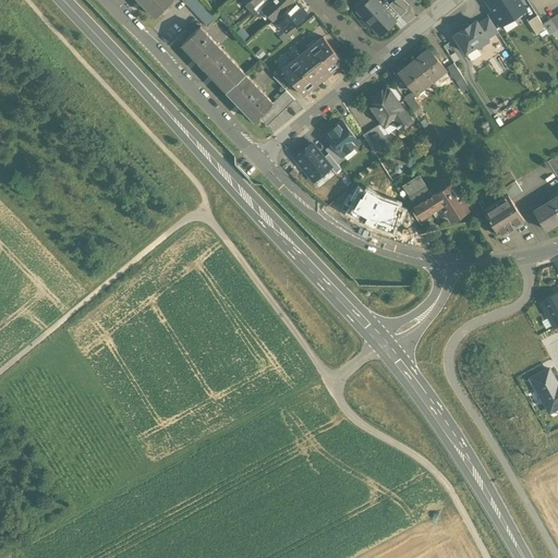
[(172,0),(138,0),(143,5),(145,3),(157,15),(172,0)]
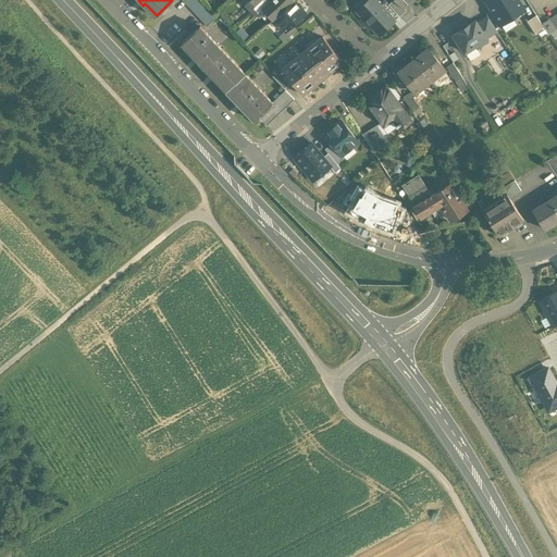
[(217,17),(200,0),(190,0),(186,4),(207,27),(217,17)]
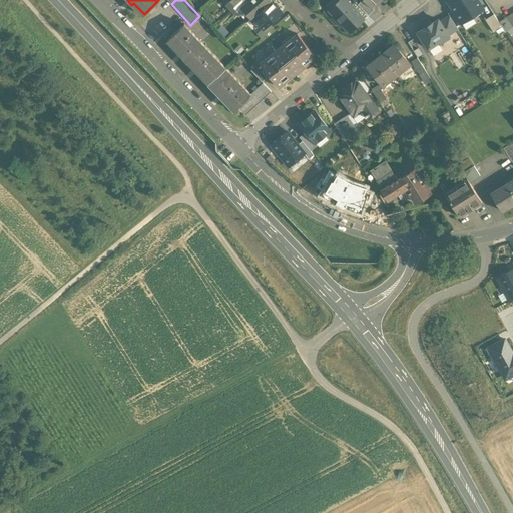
[(231,0),(229,2),(225,5),(230,10),(234,7),(240,0),(231,0)]
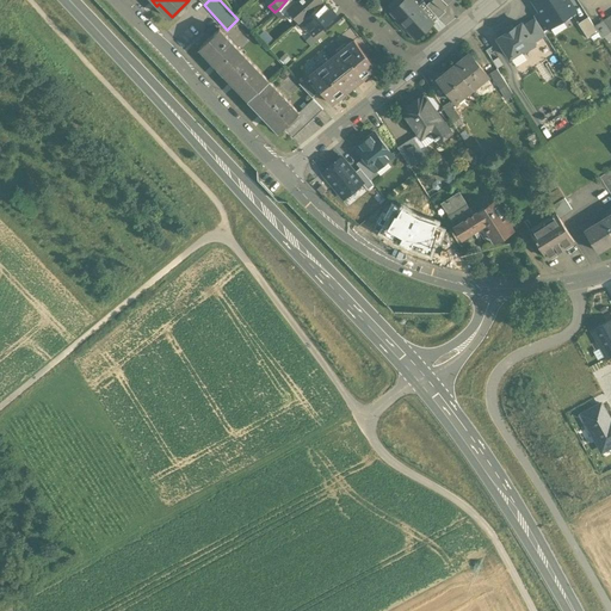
[(291,0),(287,0),(279,8),(275,12),(279,18),(283,16),(288,11),(288,10),(295,4),(291,0)]
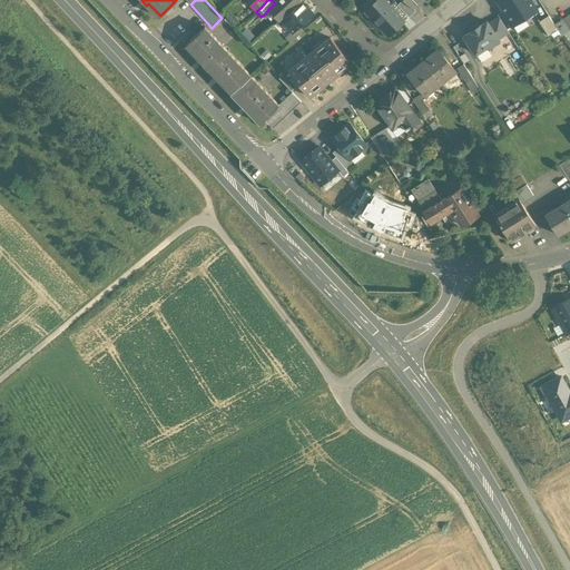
[(278,0),(275,3),(268,9),(268,10),(279,21),(281,20),(301,1),(298,0),(278,0)]
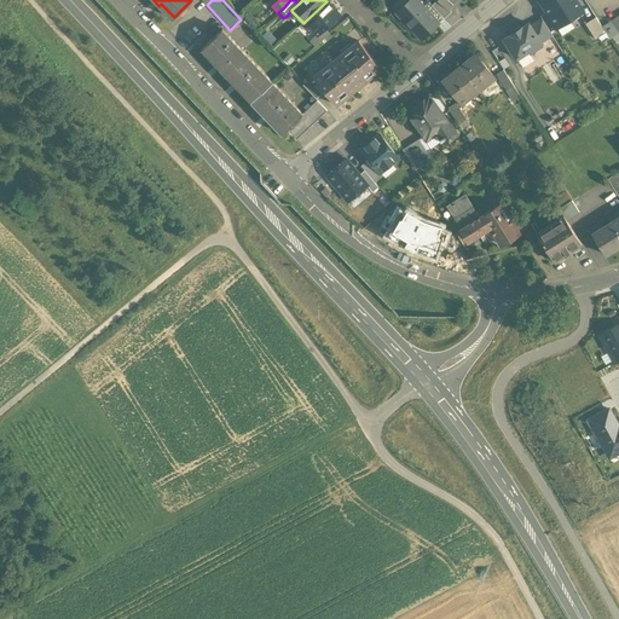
[(438,24),(416,0),(414,0),(408,6),(406,5),(397,13),(421,40),(438,24)]
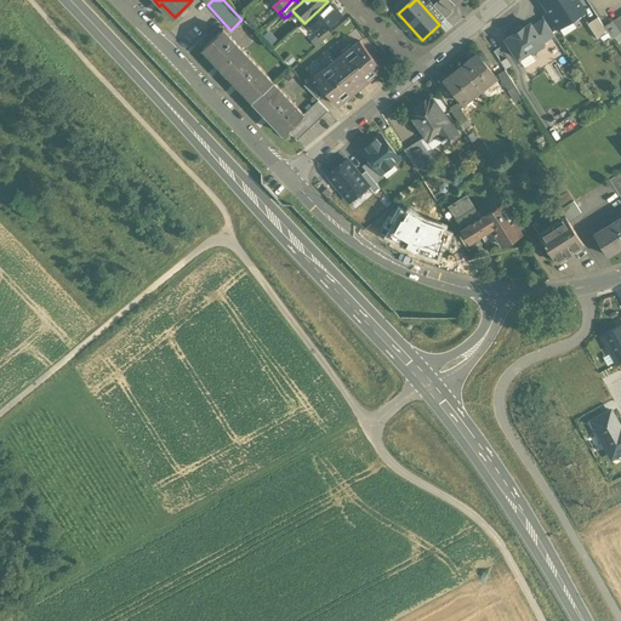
[(449,9),(440,0),(438,0),(433,6),(445,20),(453,12),(449,9)]
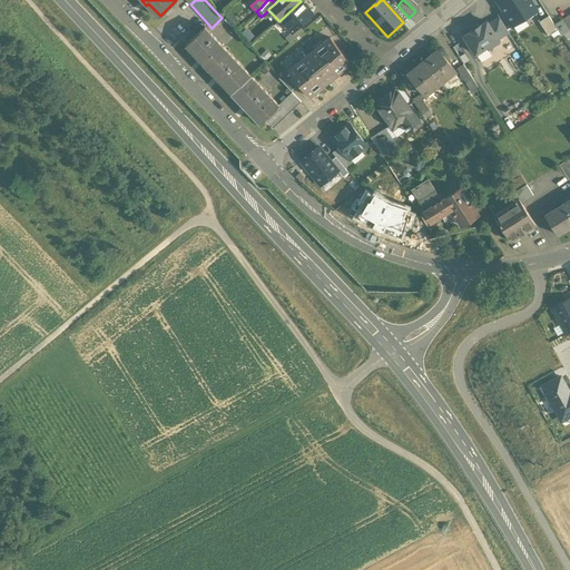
[(503,12),(512,26),(512,27),(524,19),(522,16),(534,8),(529,0),(497,0),(495,1),(503,12)]
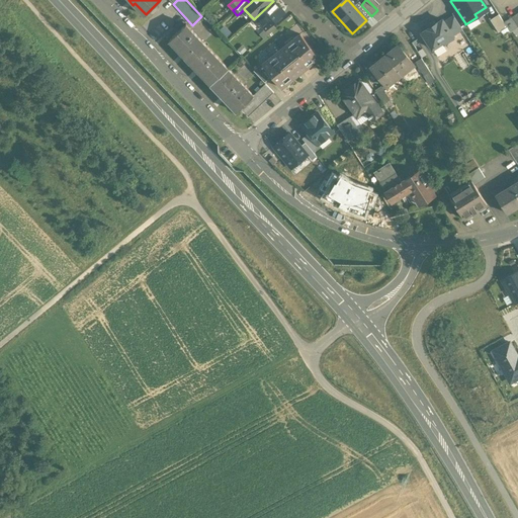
[(273,1),(255,18),(265,29),(271,24),(283,12),(273,1)]
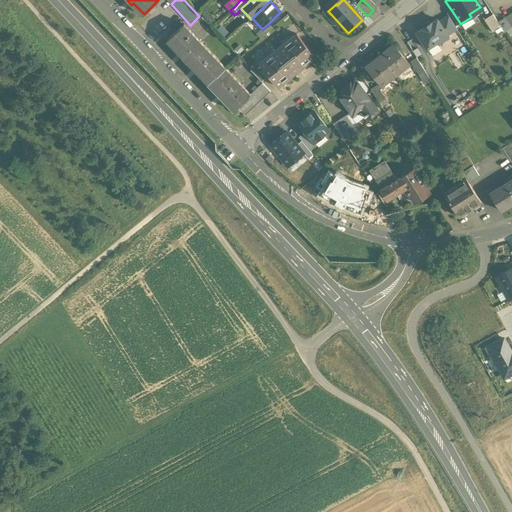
[(447,14),(448,16),(455,26),(460,23),(452,11),(447,14)]
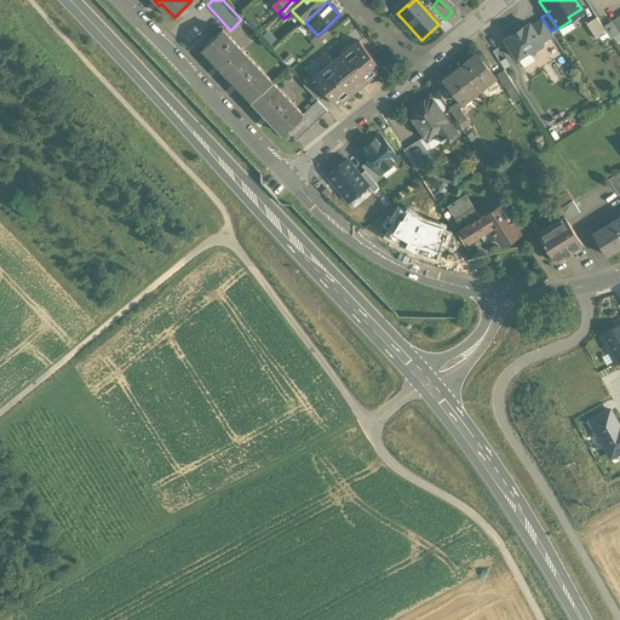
[(551,32),(543,19),(530,28),(541,44),(554,36),(551,32)]
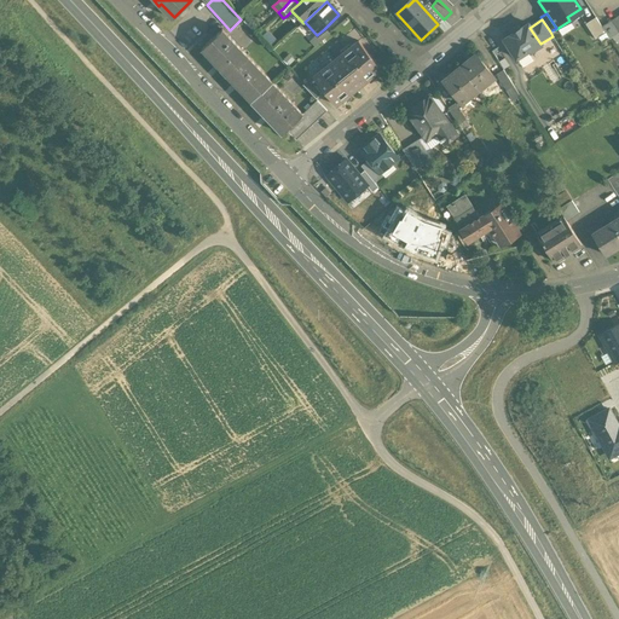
[(611,22),(602,28),(609,39),(618,33),(611,22)]
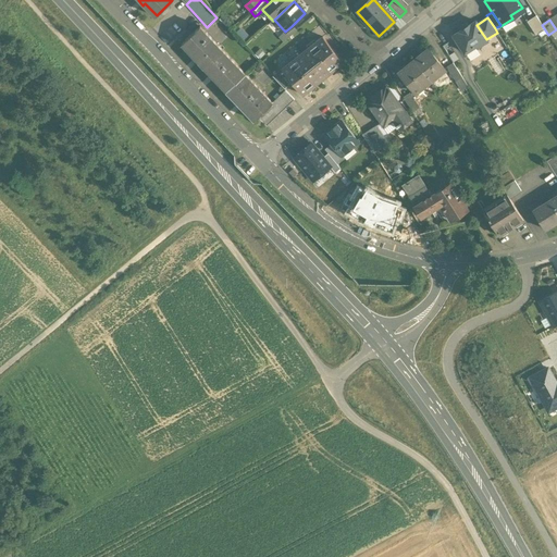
[(477,25),(474,22),(468,26),(467,24),(463,24),(459,26),(459,29),(460,32),(453,36),(465,53),(475,46),(477,49),(487,42),(485,40),(486,39),(477,25)]
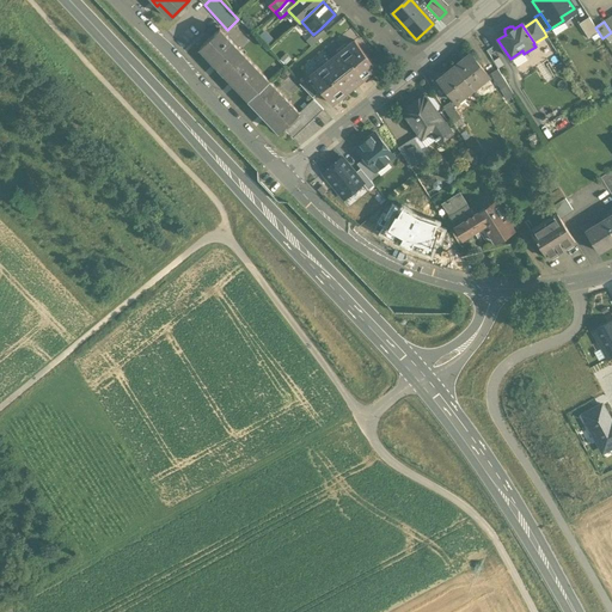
[(352,29),(303,68),(310,77),(354,41),(366,55),(372,50),(362,38),(359,38),(352,29)]
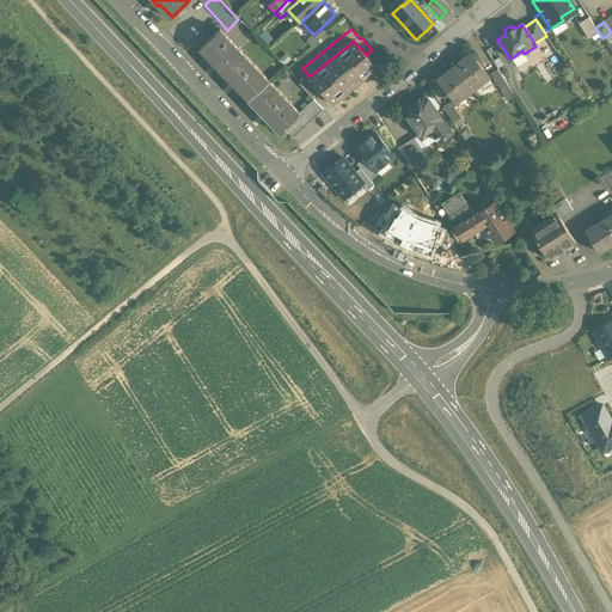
[(320,29),(313,35),(306,41),(311,47),(325,34),(320,29)]
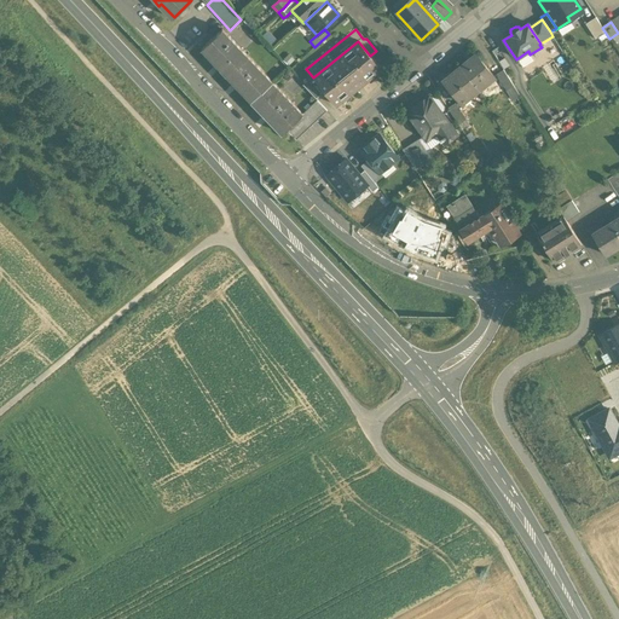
[(239,50),(221,32),(203,48),(218,64),(215,67),(219,70),(239,50)]
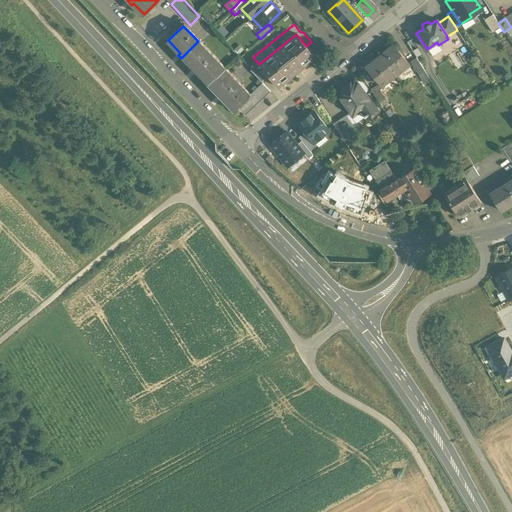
[(259,64),(257,66),(266,78),(268,76),(277,88),(315,58),(306,46),(296,34),(259,64)]
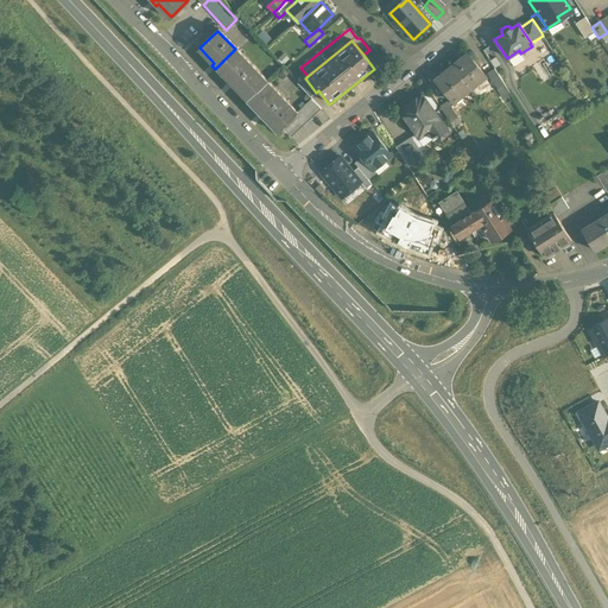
[(266,82),(235,49),(215,69),(216,70),(219,68),(232,81),(229,83),(233,88),(236,86),(248,99),(266,82)]
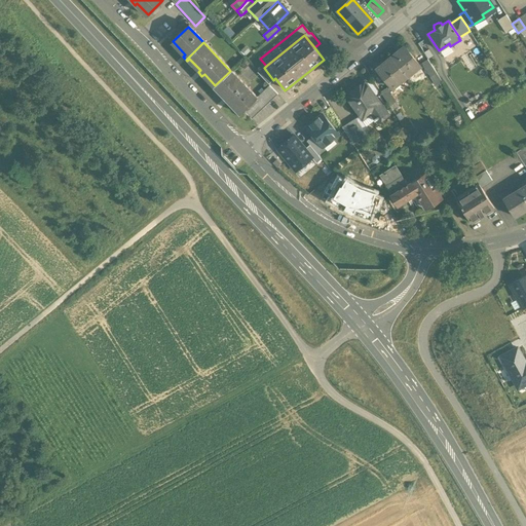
[(420,66),(404,47),(391,58),(405,74),(407,77),(420,66)]
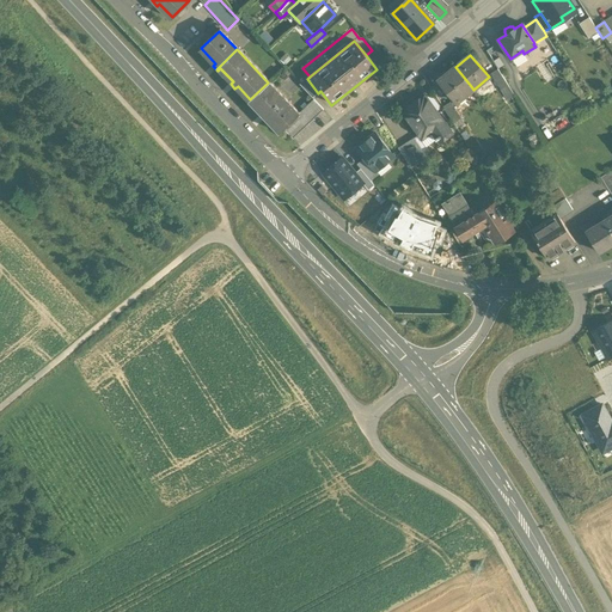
[(456,67),(439,81),(457,103),(458,103),(456,101),(471,86),(456,67)]
